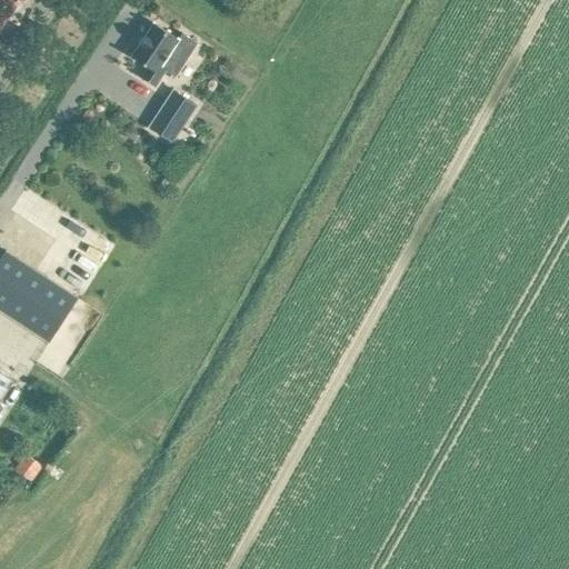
[(0,0),(0,30),(19,2),(15,0),(0,0)]
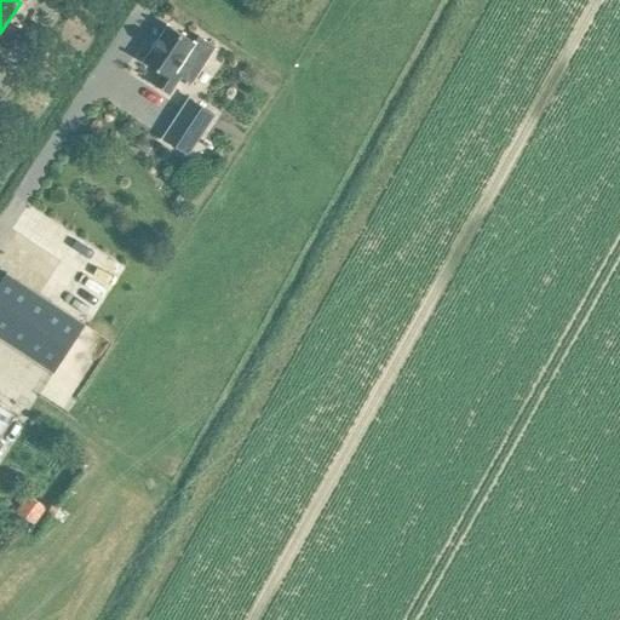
[(168,93),(181,75),(176,73),(195,42),(168,24),(144,61),(162,73),(155,85),(168,93)]
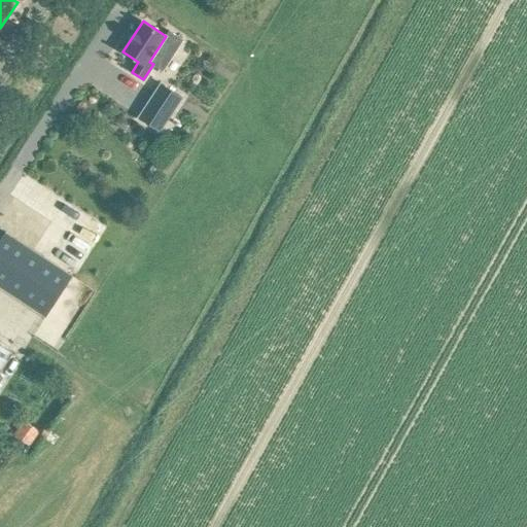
[(184,89),(185,69),(168,69),(168,88),(184,89)]
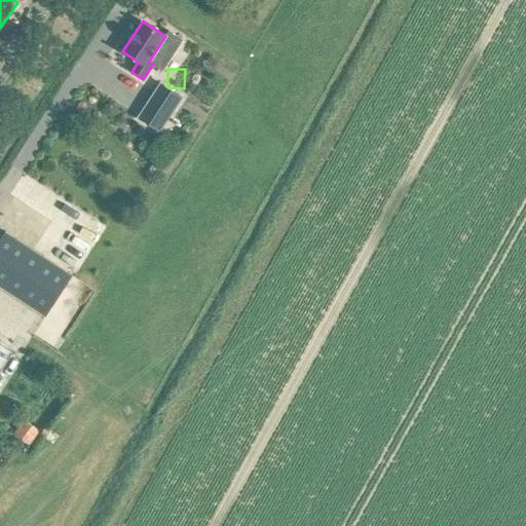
[(161,84),(140,118),(159,130),(180,97),(161,84)]
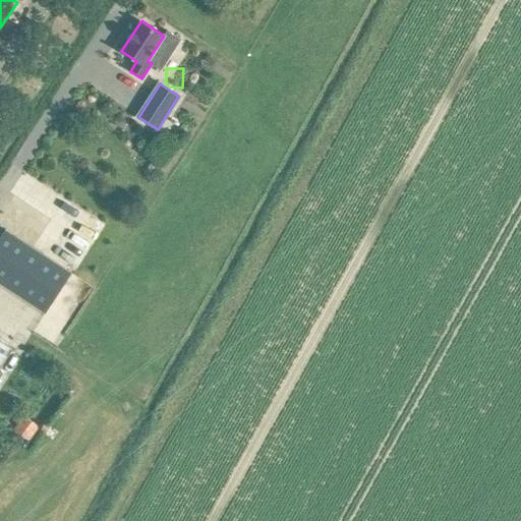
[(0,282),(46,312),(71,273),(5,229),(0,236),(0,282)]
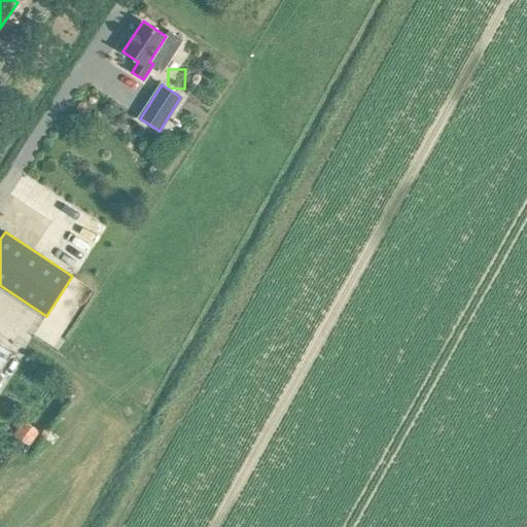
[(0,371),(12,353),(0,344),(0,371)]
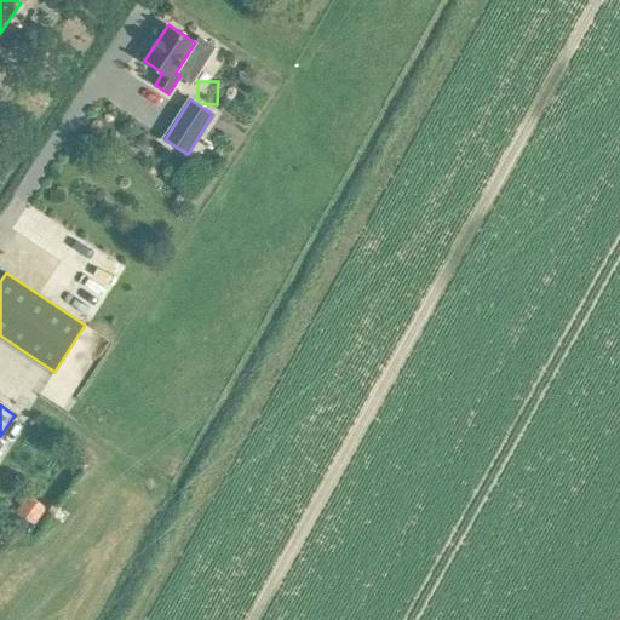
[(30,534),(44,514),(26,503),(13,522),(30,534)]
